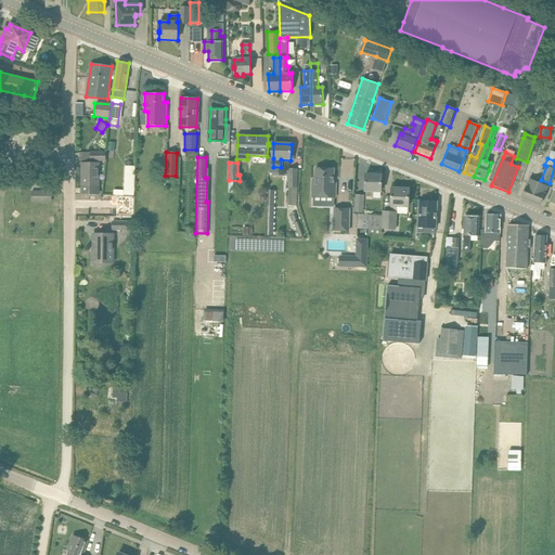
[(89,185),(99,185),(99,164),(82,164),(82,171),(84,171),(84,177),(85,177),(85,181),(86,184),(89,185)]
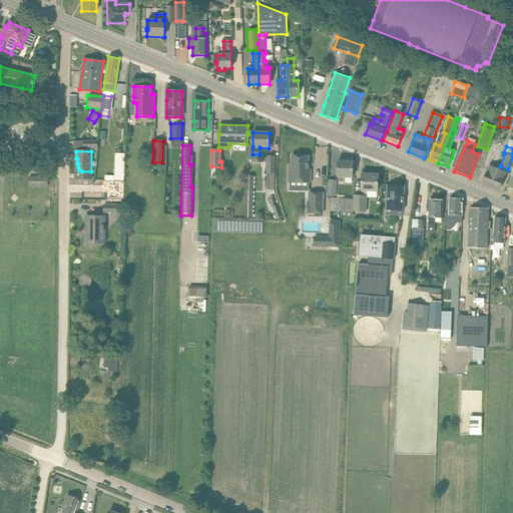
[(114,175),(114,179),(123,179),(124,153),(121,153),(117,153),(115,153),(114,175)]
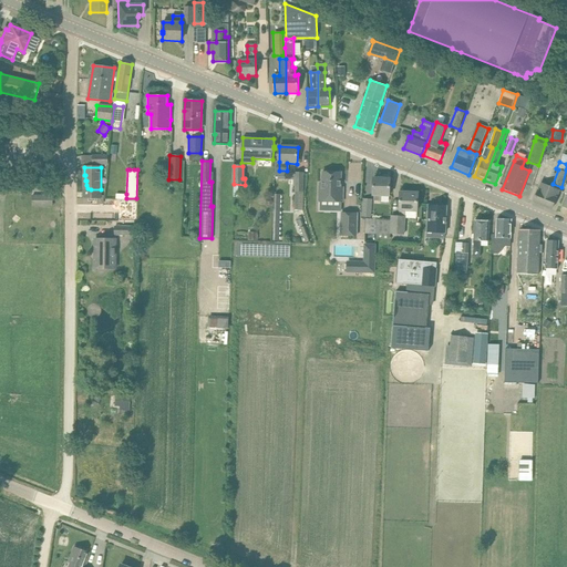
[(319,187),(318,200),(343,202),(343,188),(341,188),(341,173),(322,172),(322,187),(319,187)]
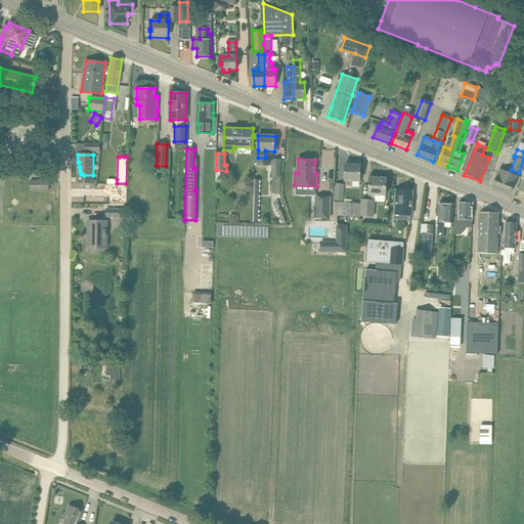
[(272,176),(272,194),(280,194),(281,161),(279,161),(273,161),(272,176)]
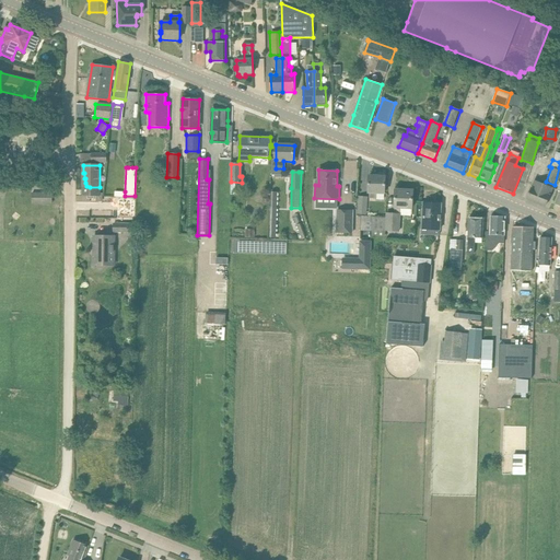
[(83,173),(82,196),(100,196),(100,187),(90,187),(86,186),(85,183),(85,178),(84,178),(84,173),(83,173)]
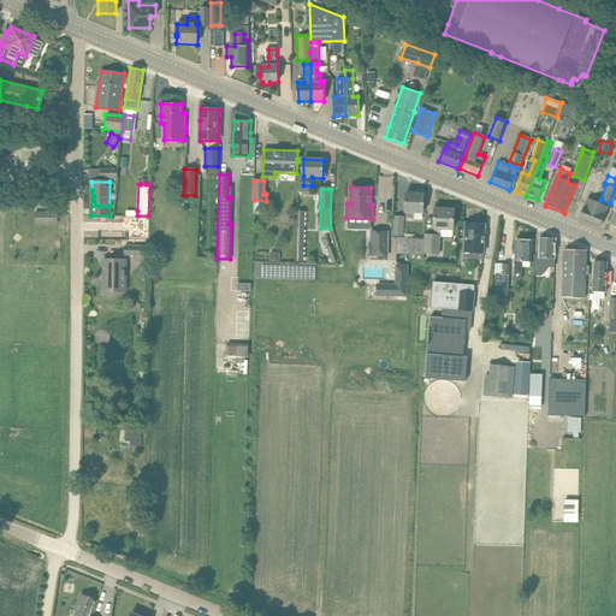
[(407,193),(406,205),(406,213),(406,218),(413,219),(414,213),(424,213),(424,194),(407,193)]
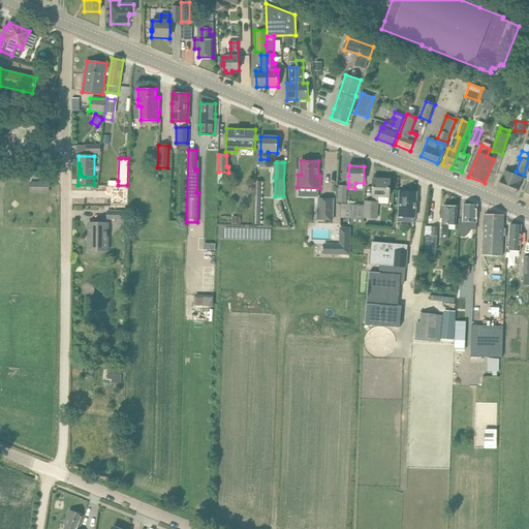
[(498,188),(518,196),(521,188),(518,187),(522,178),(505,170),(498,188)]
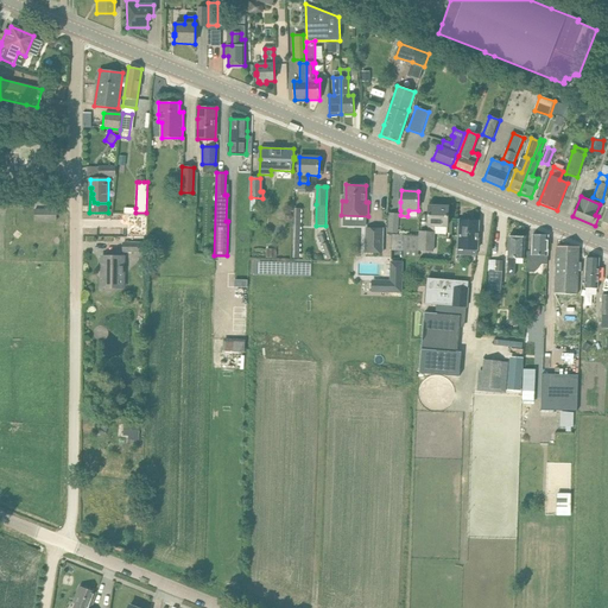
[(419,236),(405,236),(392,235),(391,251),(404,251),(404,249),(434,251),(435,226),(448,227),(448,207),(430,206),(429,233),(419,232),(419,236)]
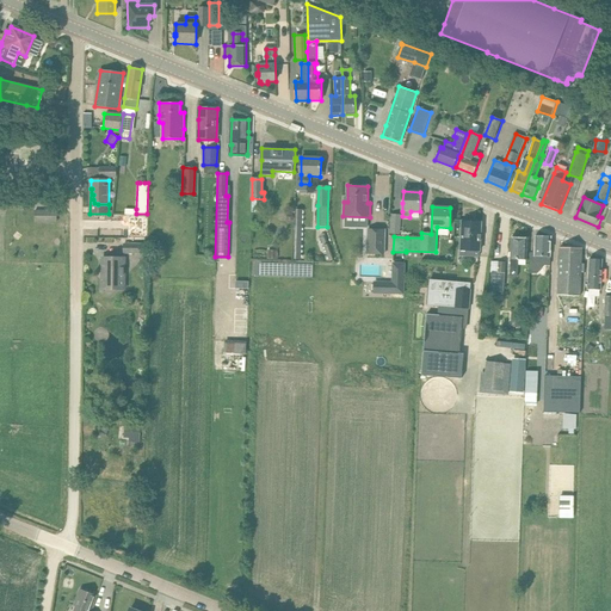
[(399,234),(400,216),(392,215),(390,233),(399,234)]
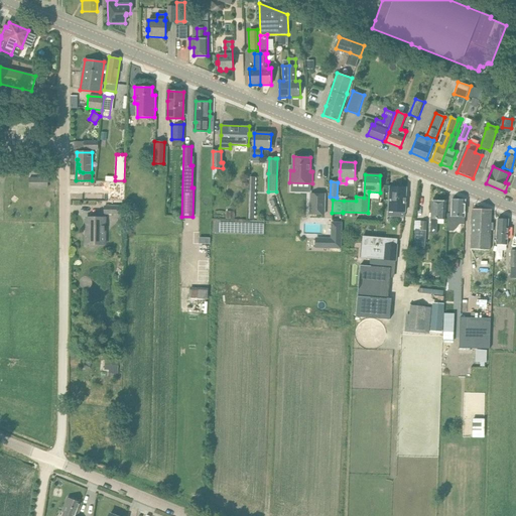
[(404,217),(404,212),(405,212),(406,187),(390,187),(389,216),(404,217)]
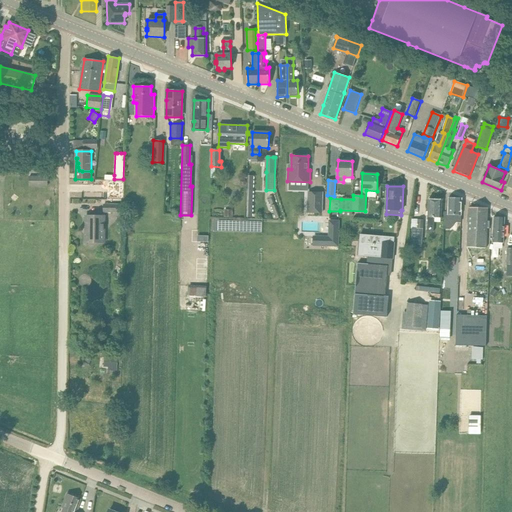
[(308,207),(308,214),(322,214),(322,207),(322,193),(308,193),(308,207)]
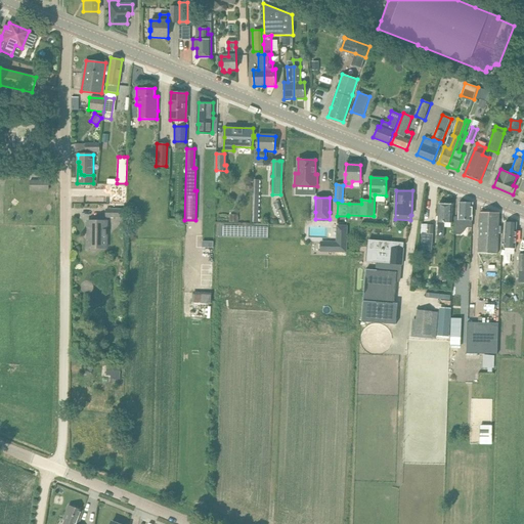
[(275,204),(280,224),(291,222),(285,201),(275,204)]
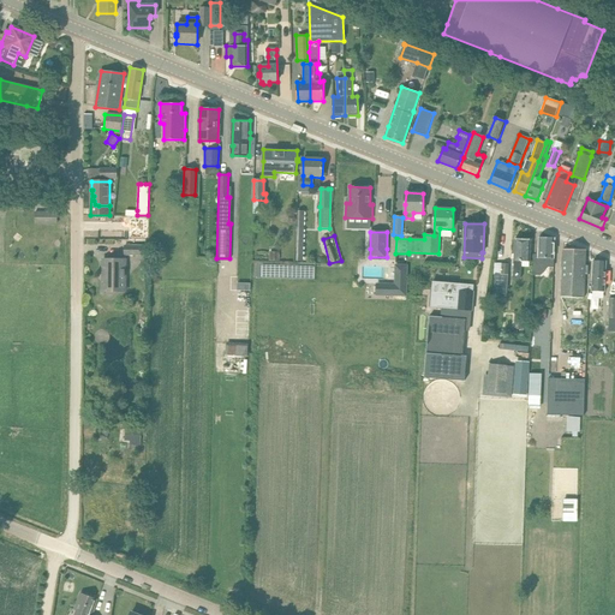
[(538,238),(538,256),(533,256),(533,275),(541,276),(548,270),(549,258),(554,258),(555,239),(538,238)]
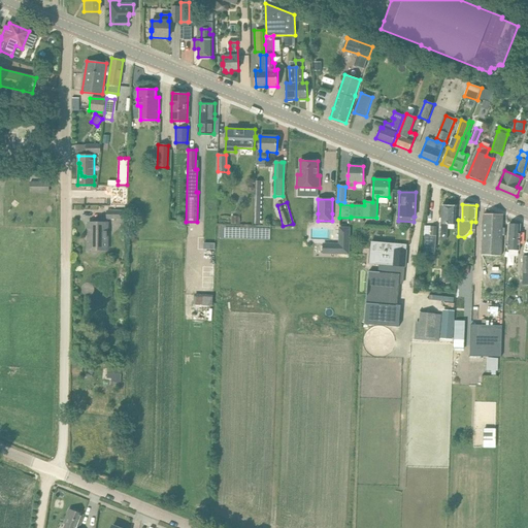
[(441,205),(441,216),(440,239),(447,239),(448,224),(455,224),(456,205),(441,205)]
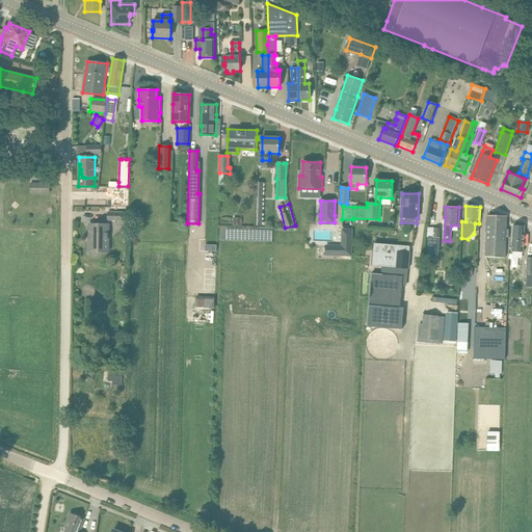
[(125,221),(125,212),(108,212),(108,220),(125,221)]
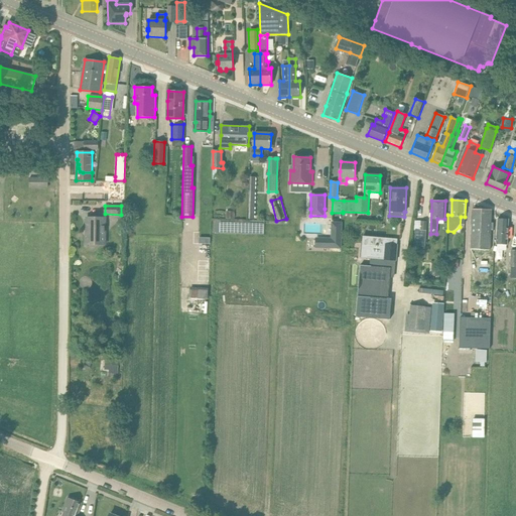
[(473,209),(472,219),(471,250),(472,250),(489,250),(490,250),(491,230),(493,231),(493,224),(491,224),(492,210),(473,209)]
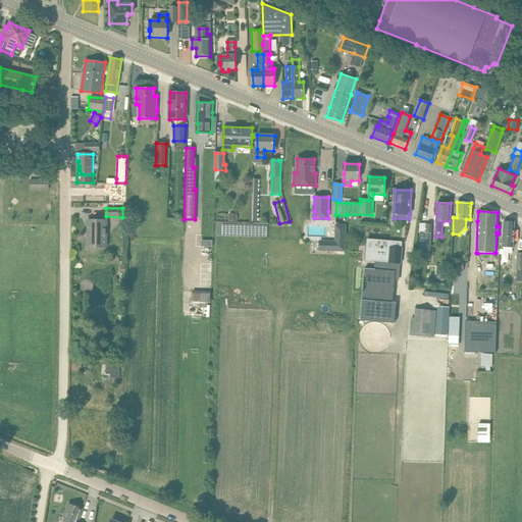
[(106,220),(98,220),(88,220),(87,247),(106,248),(106,220)]
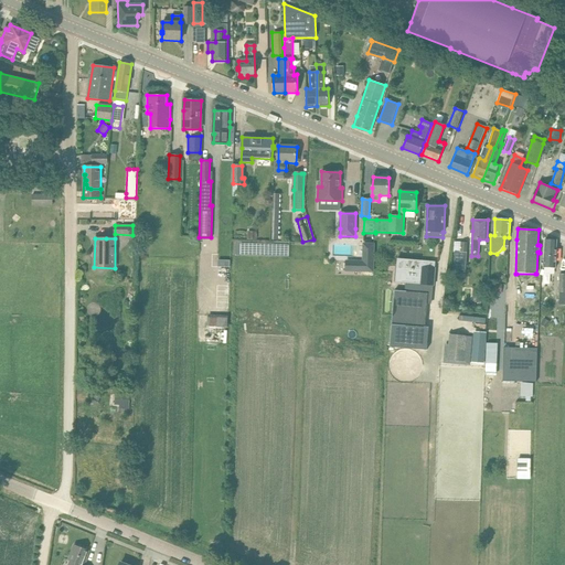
[(545,240),(544,251),(543,268),(544,268),(544,275),(552,275),(552,268),(555,268),(557,241),(545,240)]
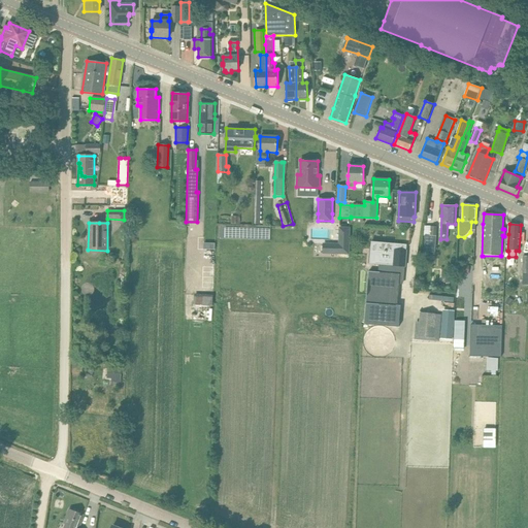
[(331,243),(331,254),(349,255),(349,228),(338,227),(338,243),(331,243)]
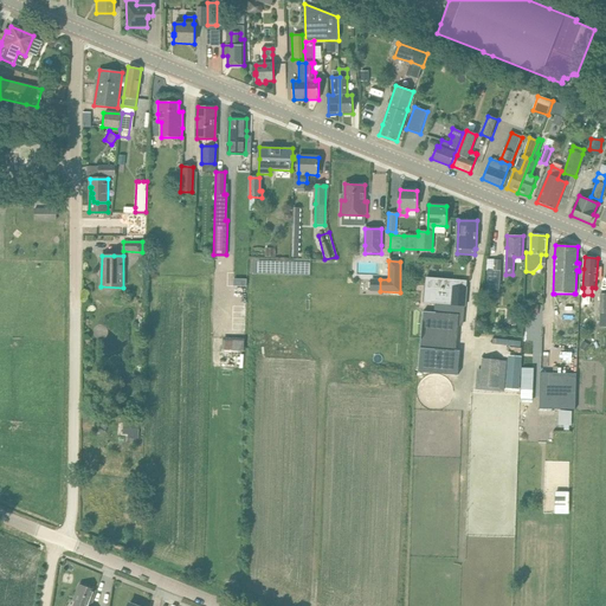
[(500,292),(501,260),(494,260),(492,271),(488,270),(487,291),(500,292)]
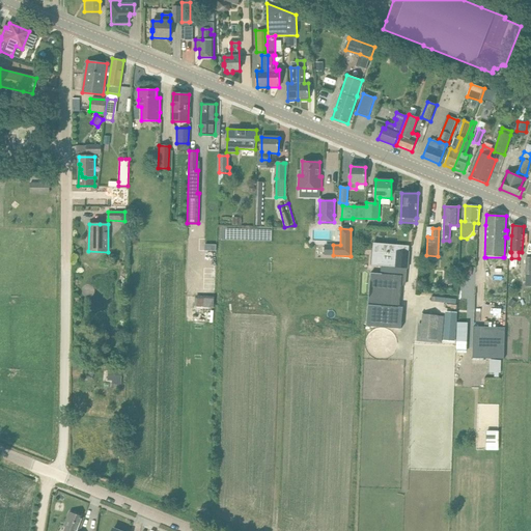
[(308,241),(308,232),(297,232),(296,241),(308,241)]
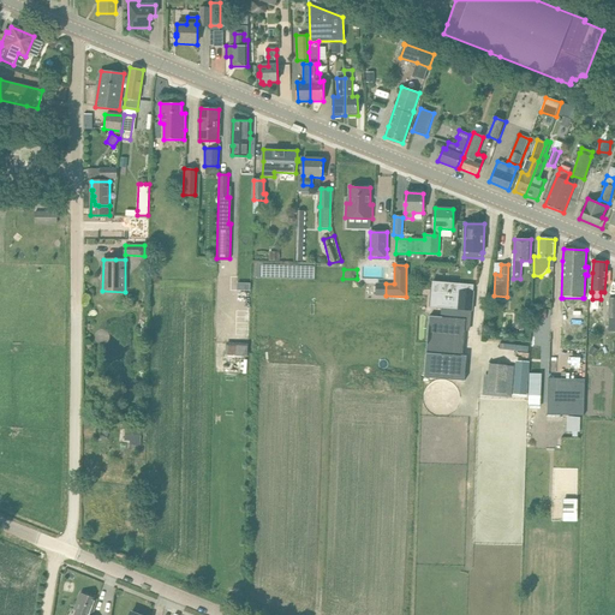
[(473,310),(475,291),(441,288),(440,308),(473,310)]
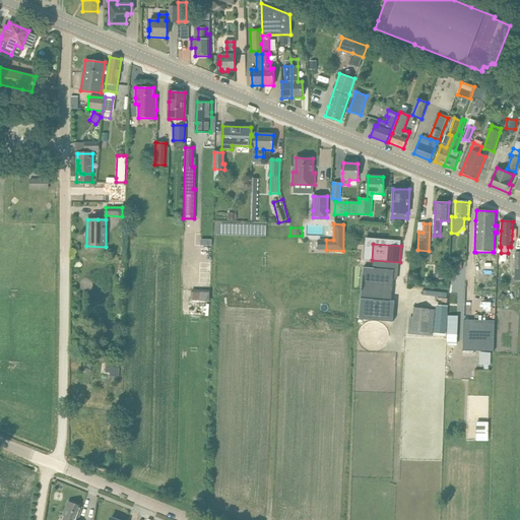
[(372,268),(363,268),(358,320),(393,323),(394,303),(390,302),(392,279),(396,279),(398,264),(373,261),(372,268)]
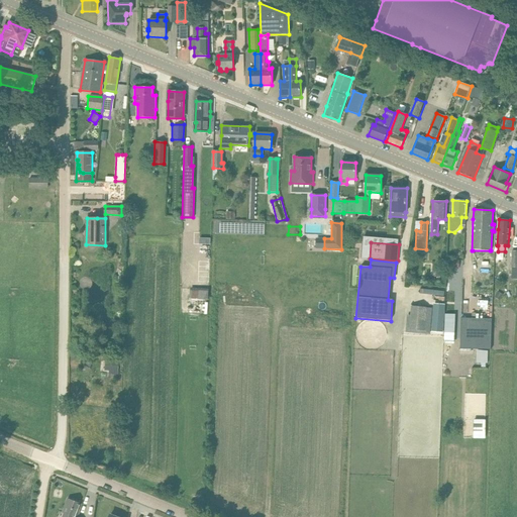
[(189,290),(188,301),(208,302),(209,290),(189,290)]
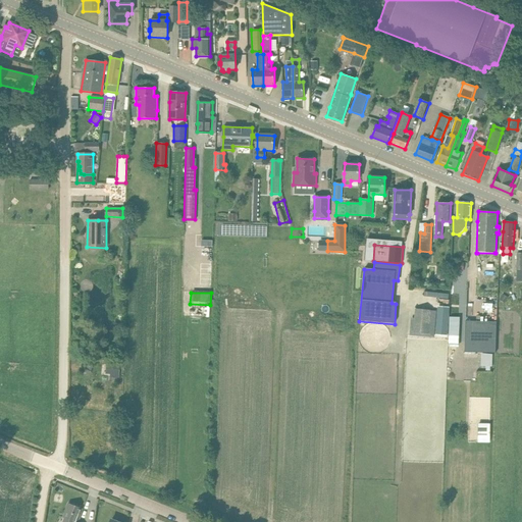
[(503,294),(500,299),(505,302),(508,297),(503,294)]
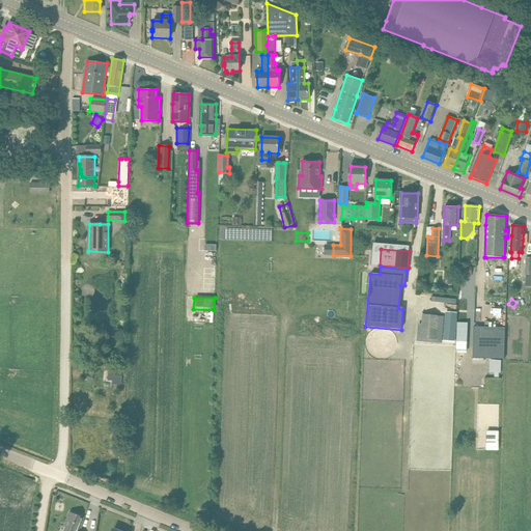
[(438,315),(422,314),(420,336),(436,338),(438,315)]
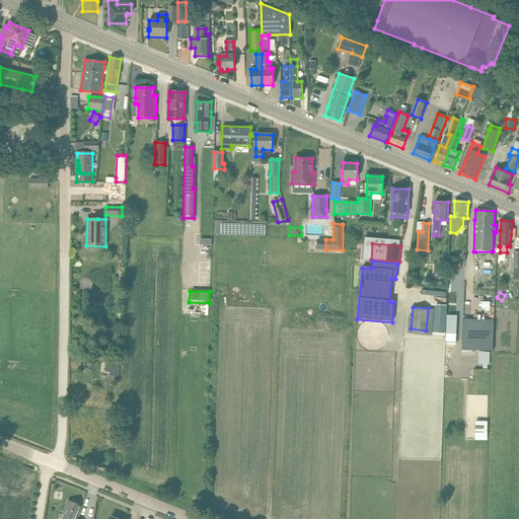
[(462,319),(462,350),(493,351),(494,320),(462,319)]
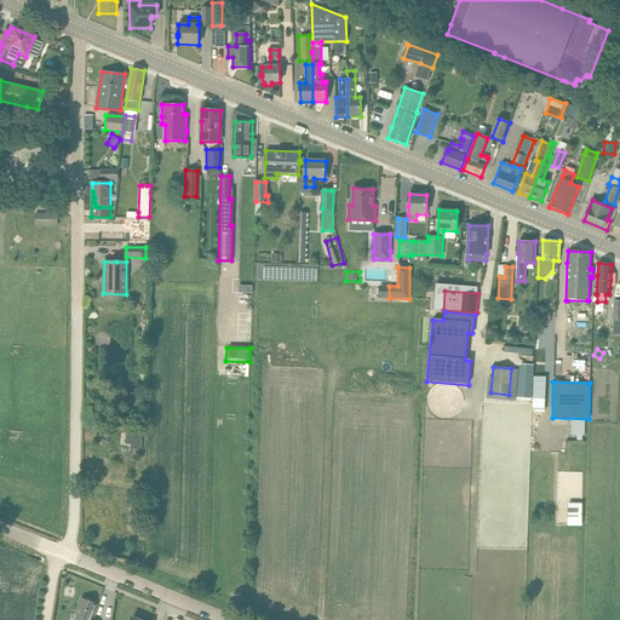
[(543,412),(544,400),(534,399),(534,412),(543,412)]
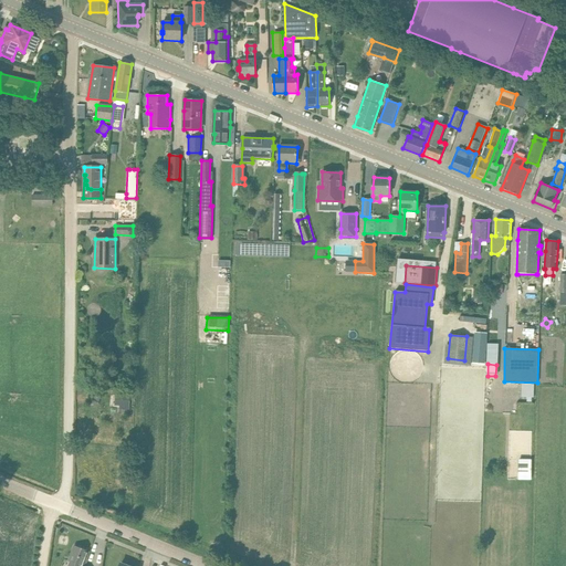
[(534,386),(522,385),(522,394),(533,395),(534,386)]
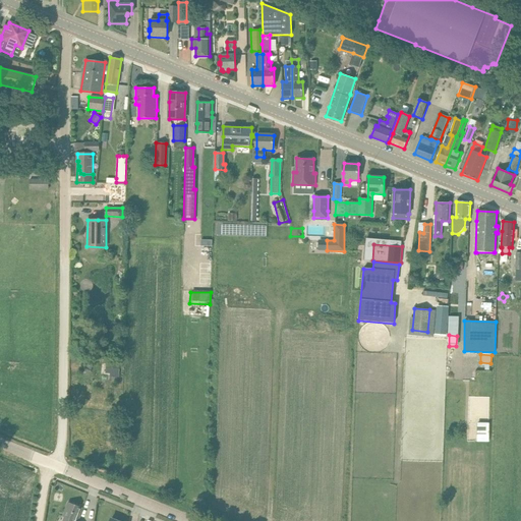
[(121,378),(121,364),(108,363),(108,377),(121,378)]
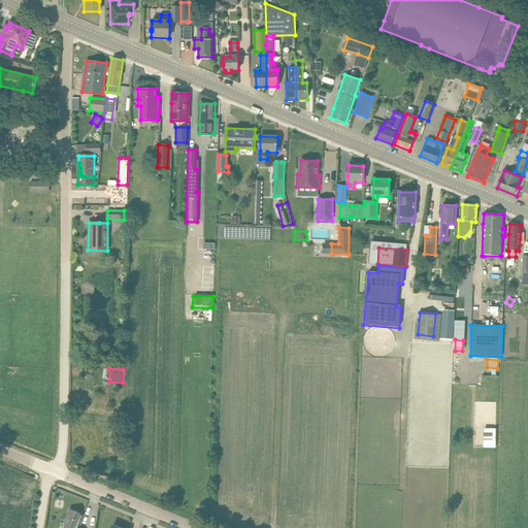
[(497,427),(497,403),(475,403),(476,427),(485,426),(485,427),(497,427)]
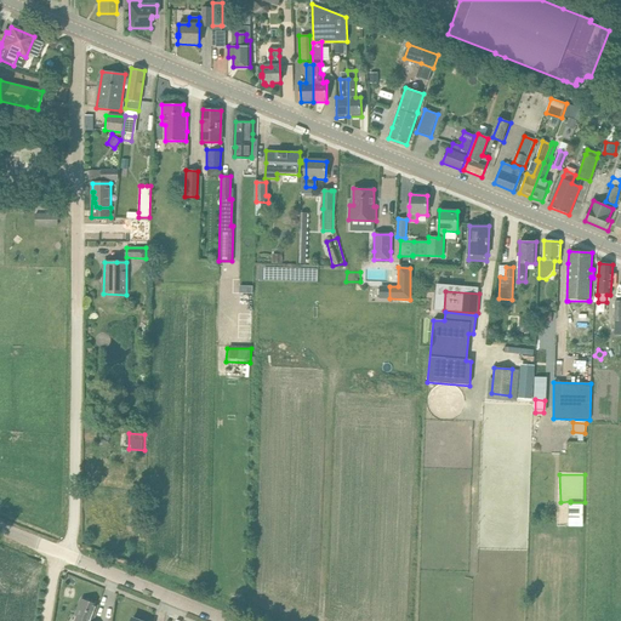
[(582,520),(582,505),(570,505),(569,519),(582,520)]
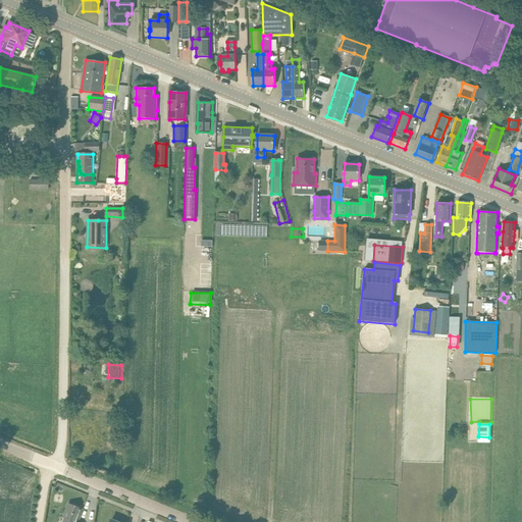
[(63,521),(77,521),(83,509),(68,503),(65,513),(63,517),(65,518),(63,521)]
